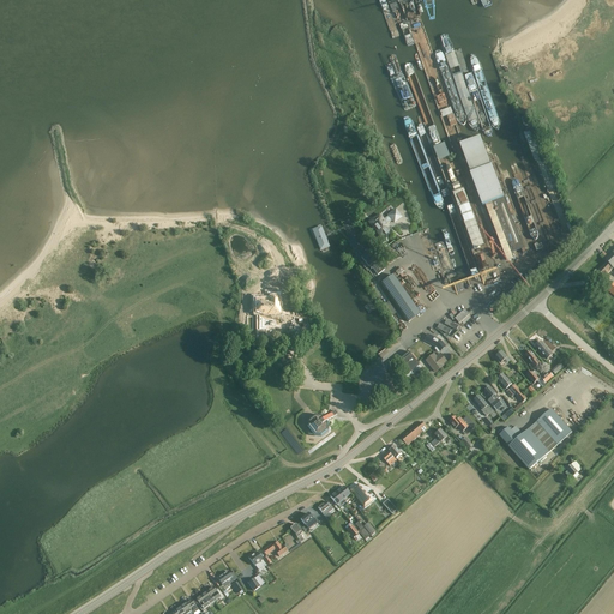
[(487,205),(504,199),(505,198),(481,138),(459,146),(482,208),(487,205)]
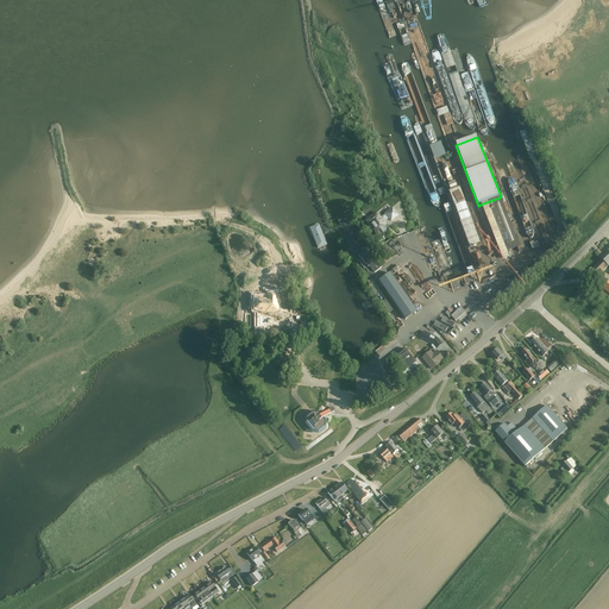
[(460,188),(450,193),(470,248),(481,244),(460,188)]
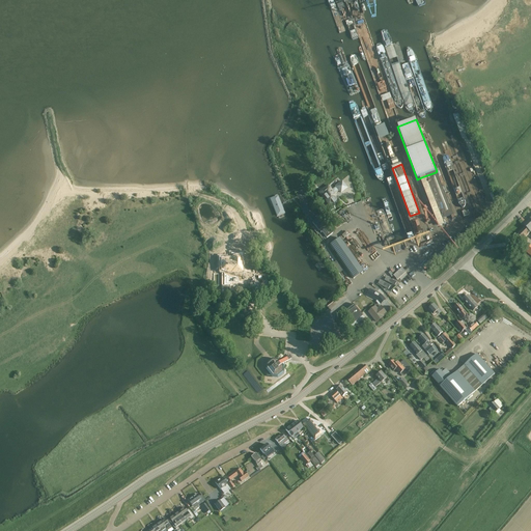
[(421,177),(431,204),(440,225),(446,223),(445,220),(446,220),(445,219),(453,216),(436,172),(421,177)]
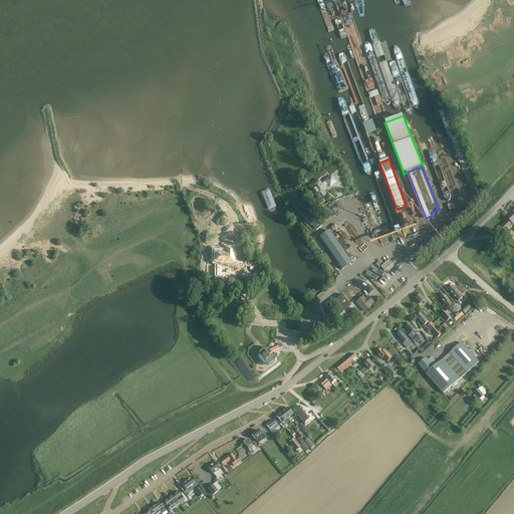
[(314,185),(311,188),(319,198),(321,196),(323,198),(325,196),(324,194),(327,192),(324,188),(328,185),(330,187),(335,182),(331,177),(321,185),(317,180),(313,184),(314,185)]
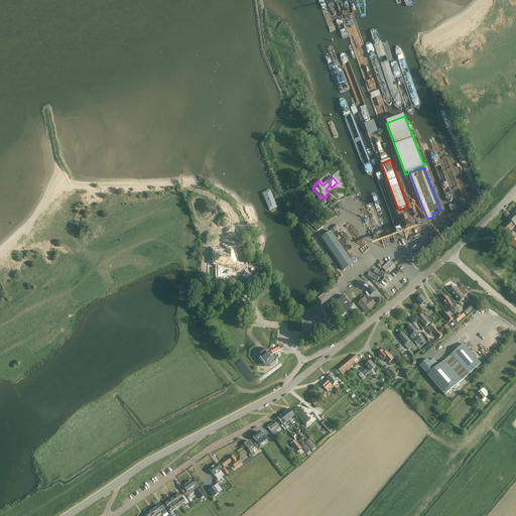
[(270,190),(263,194),(269,211),(277,208),(270,190)]
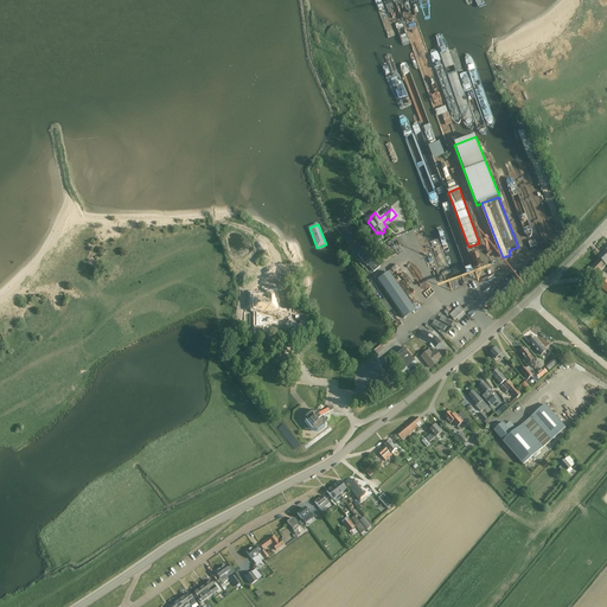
[(364,250),(358,254),(356,250),(352,254),(363,269),(365,268),(370,275),(374,273),(381,267),(372,257),(371,259),(364,250)]
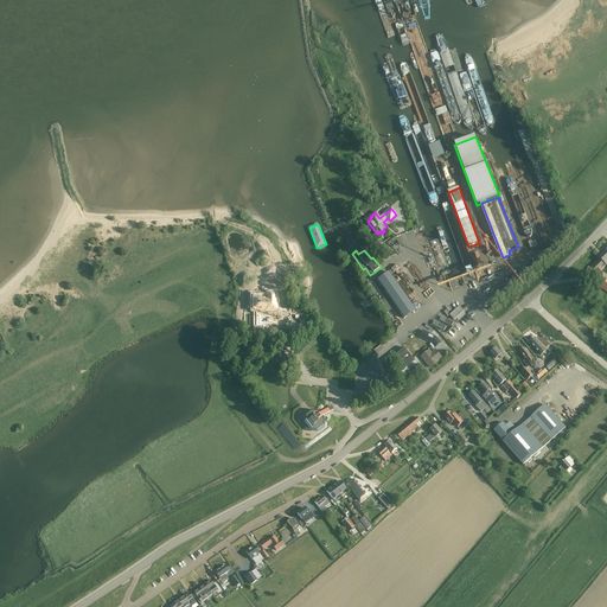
[(606,266),(600,260),(590,268),(598,275),(606,266)]
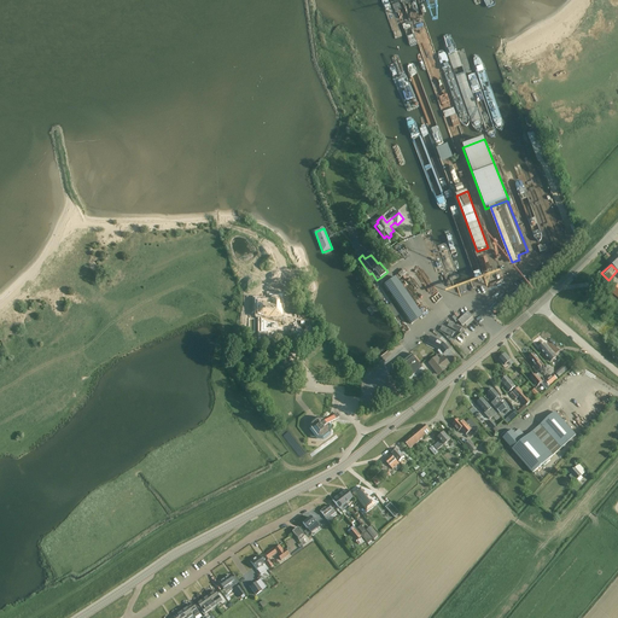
[(396,278),(384,286),(410,325),(423,316),(396,278)]
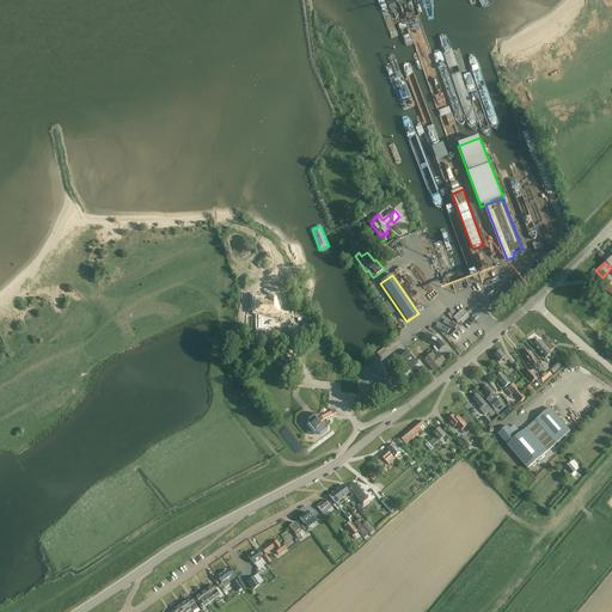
[(258,310),(258,330),(265,330),(265,326),(275,326),(275,325),(275,313),(275,312),(277,312),(277,310),(277,303),(277,300),(276,299),(274,298),(273,298),(270,299),(269,299),(269,300),(258,300),(258,310)]
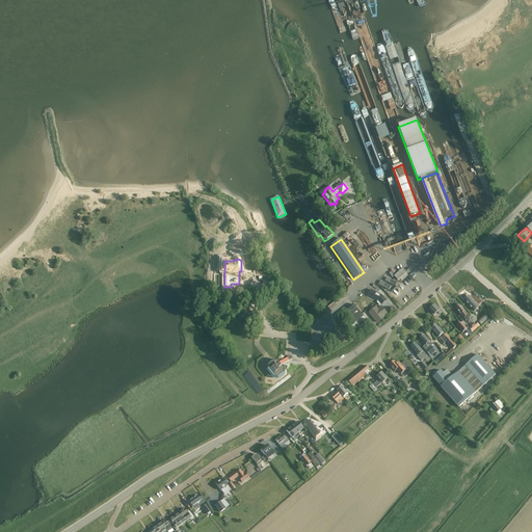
[(403,269),(401,270),(394,276),(398,281),(407,273),(403,269)]
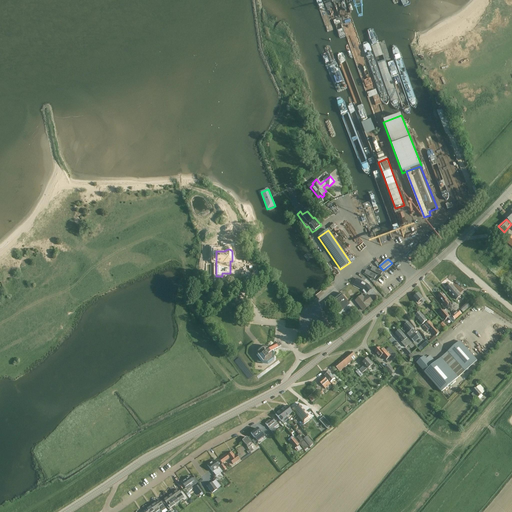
[(372,267),(371,271),(381,276),(383,272),(372,267)]
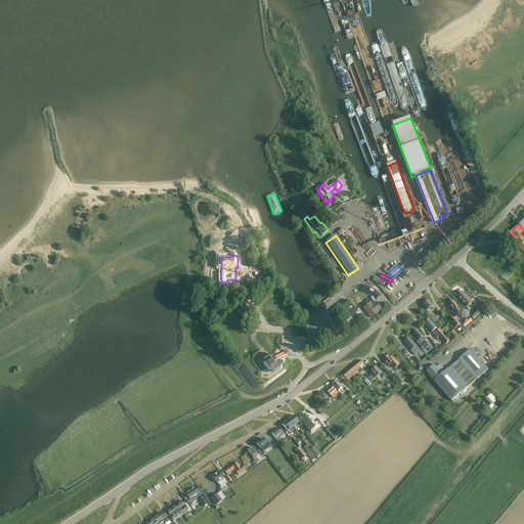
[(375,277),(373,280),(383,286),(385,282),(375,277)]
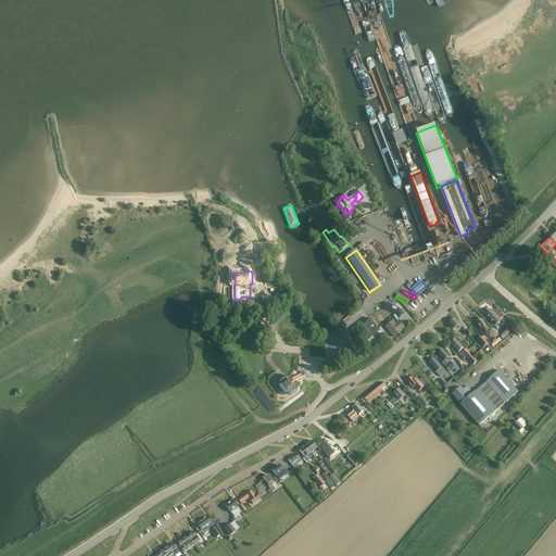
[(384,310),(383,310),(395,315),(399,319),(404,315),(400,310),(390,304),(388,303),(384,310)]
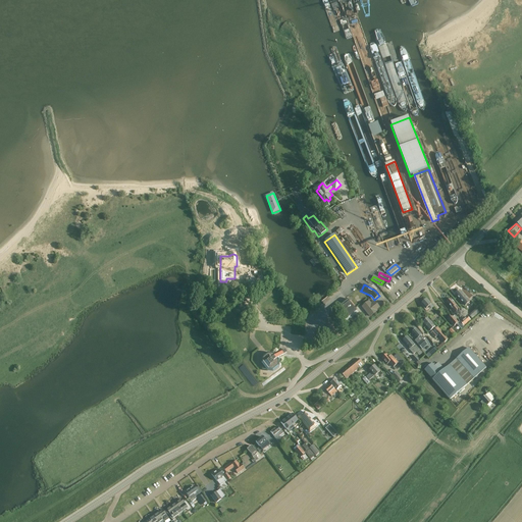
[(456,295),(461,301),(466,306),(470,302),(460,291),(456,295)]
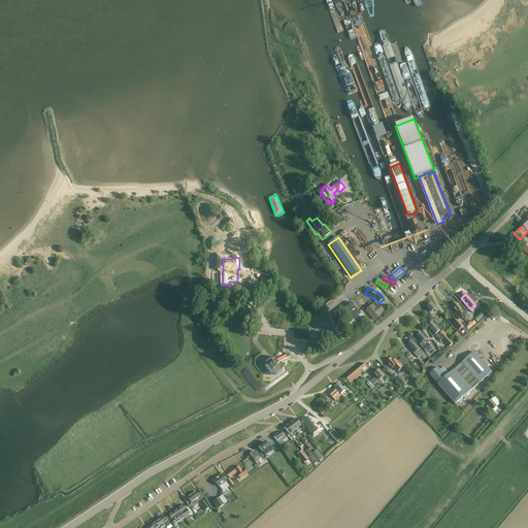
[(465,312),(456,302),(452,305),(458,312),(457,314),(460,317),(465,312)]
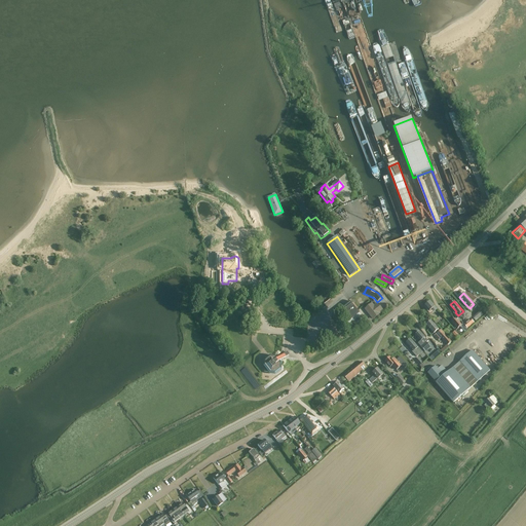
[(337,312),(337,313),(337,314),(338,315),(339,315),(342,318),(344,322),(348,327),(362,315),(352,304),(353,304),(351,302),(350,302),(337,312)]
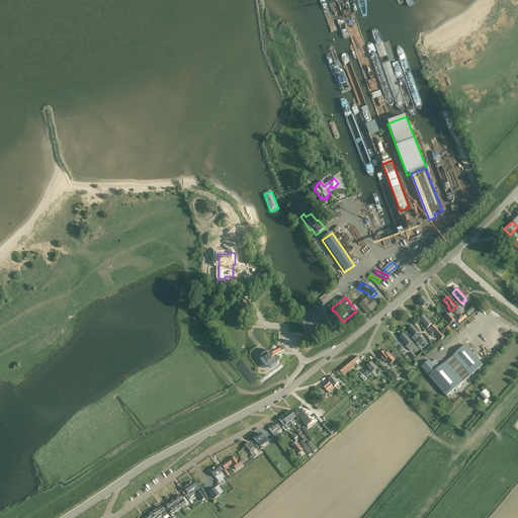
[(424,297),(419,301),(423,307),(424,308),(426,305),(428,307),(429,306),(430,305),(428,304),(428,303),(424,297)]
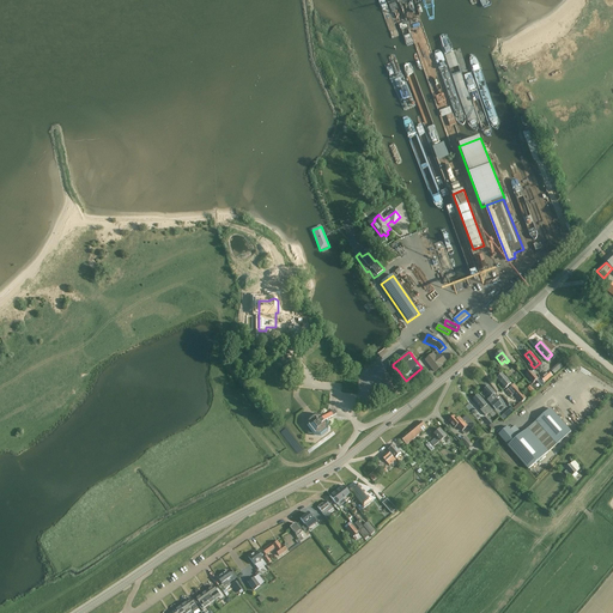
[(426,363),(435,372),(447,362),(439,353),(436,357),(435,354),(429,359),(430,359),(426,363)]
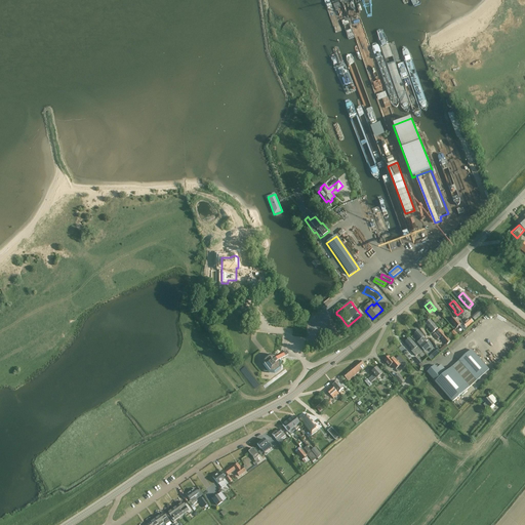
[(479,312),(475,315),(472,317),(475,320),(481,315),(479,312)]
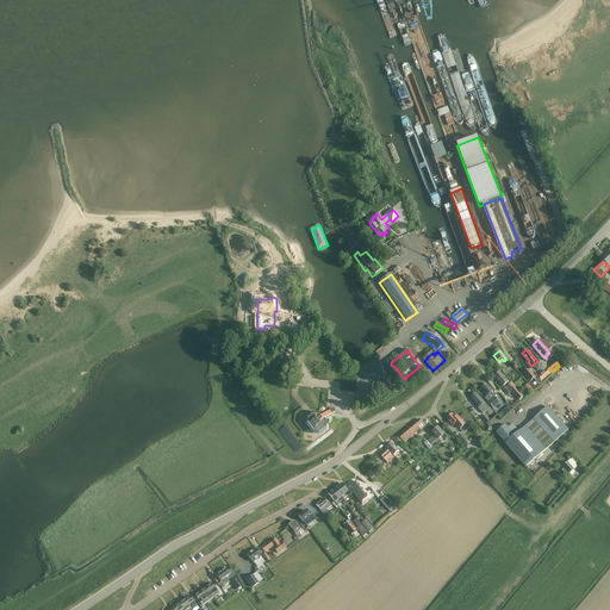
[(534,379),(536,381),(540,385),(542,383),(541,381),(537,377),(535,378),(533,374),(534,373),(531,371),(530,372),(529,371),(524,374),(531,381),(534,379)]
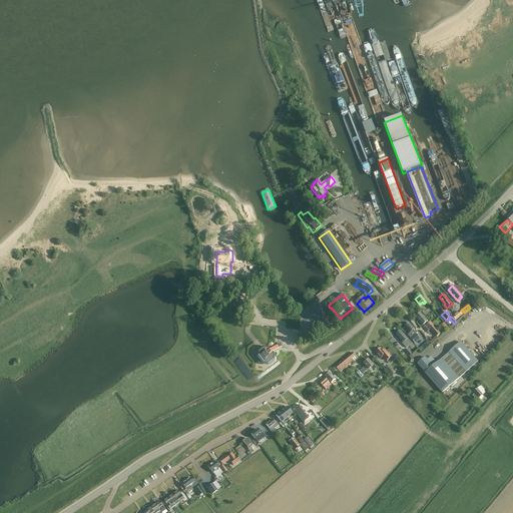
[(421,314),(416,318),(423,326),(428,322),(421,314)]
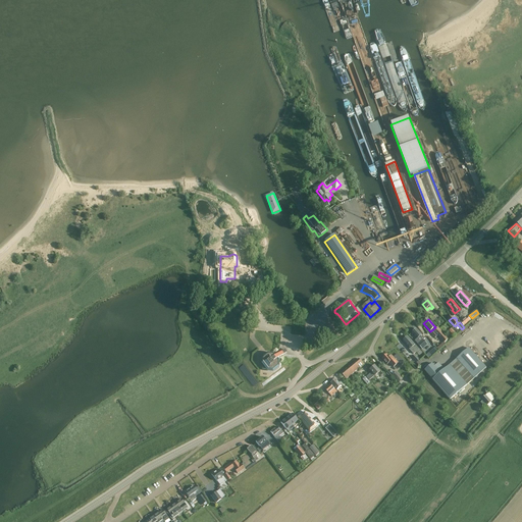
[(433,331),(445,343),(448,340),(437,327),(433,331)]
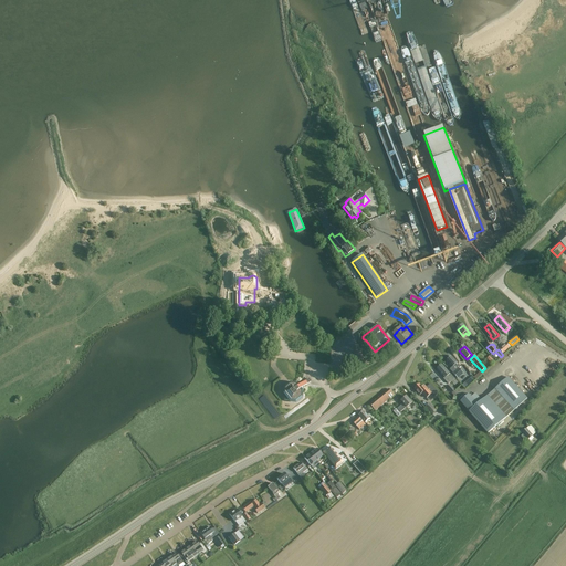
[(451,357),(447,360),(452,367),(450,369),(452,371),(453,374),(458,378),(463,374),(459,369),(461,367),(451,357)]
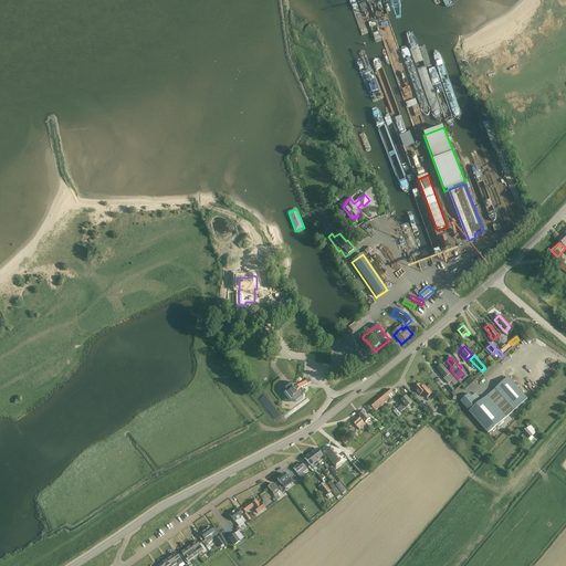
[(442,365),(437,369),(442,376),(444,378),(443,379),(446,381),(448,385),(450,383),(451,381),(454,379),(450,374),(442,365)]
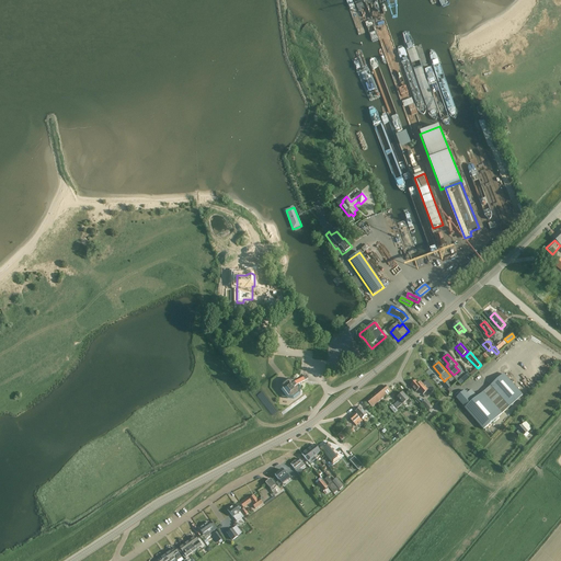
[(504,375),(491,386),(510,408),(523,396),(504,375)]
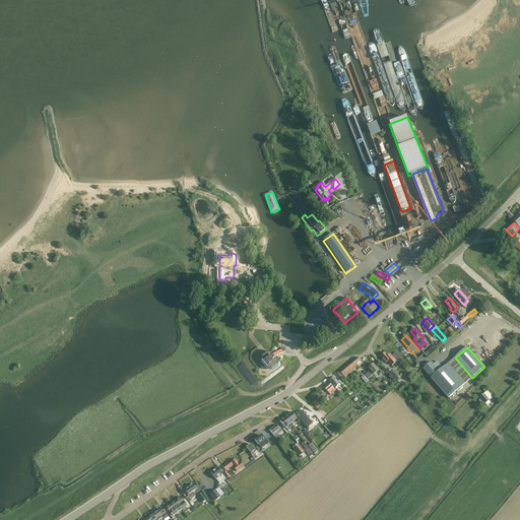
[(261,365),(261,368),(264,368),(271,369),(275,365),(276,358),(279,355),(284,351),(282,349),(278,351),(277,353),(274,354),(267,353),(262,358),(261,365)]
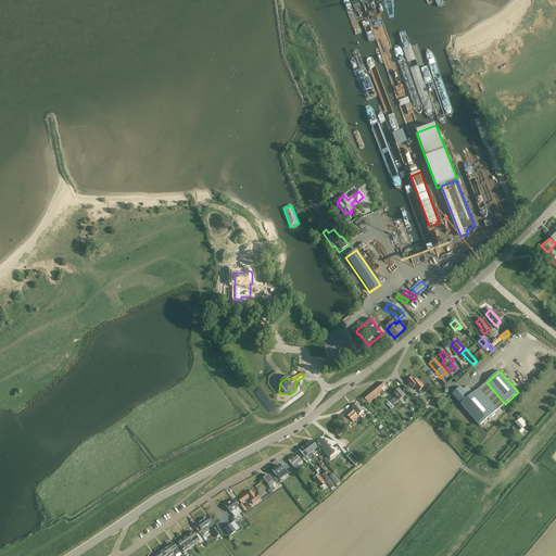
[(407,382),(413,389),(415,387),(419,391),(425,387),(417,379),(415,380),(413,378),(407,382)]
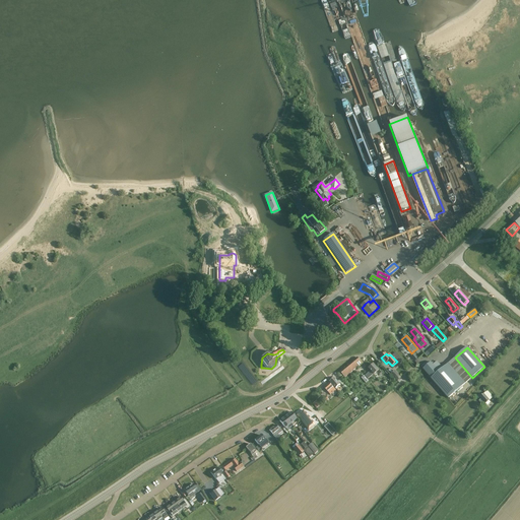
[(411,356),(415,362),(414,362),(417,365),(419,363),(417,360),(413,354),(411,356)]
